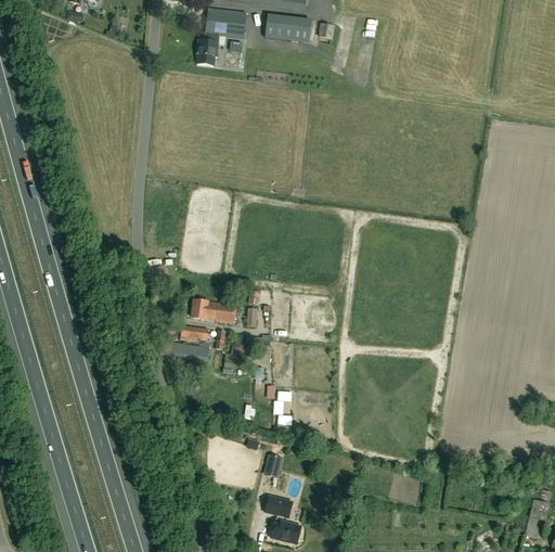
[(208,8),(205,39),(197,38),(196,50),(197,50),(196,62),(213,64),(214,55),(216,55),(218,40),(219,34),(243,37),(245,12),(208,8)]
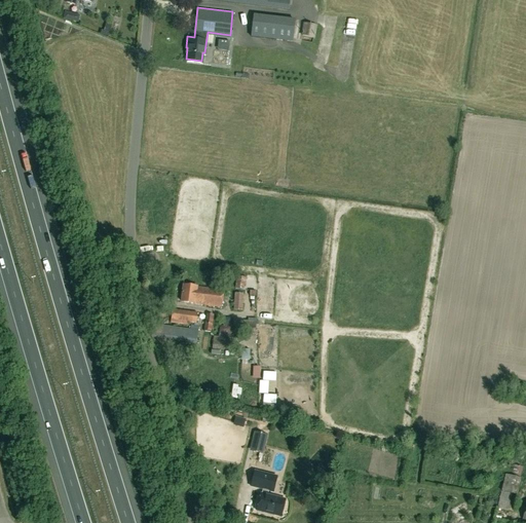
[(295,16),(253,12),(251,34),(292,39),(295,16)]
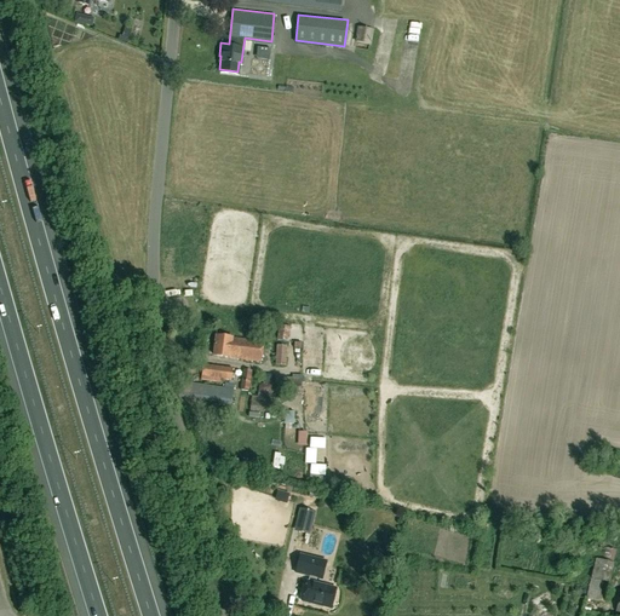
[(356,39),(368,40),(371,27),(359,24),(356,39)]
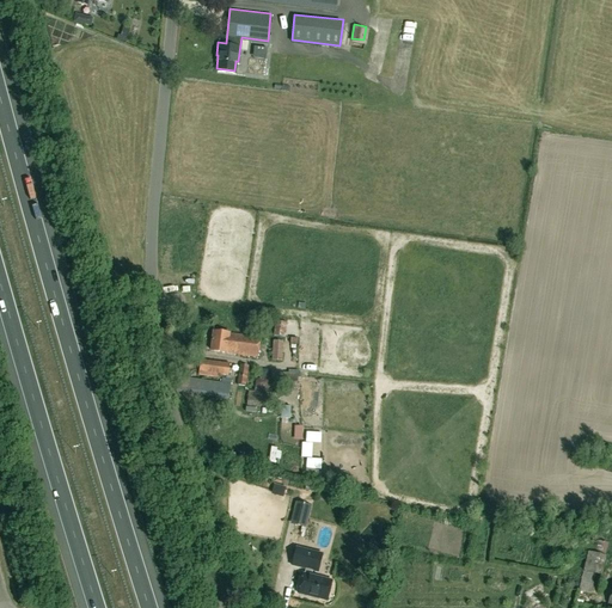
[(286,335),(287,320),(274,319),(273,333),(286,335)]
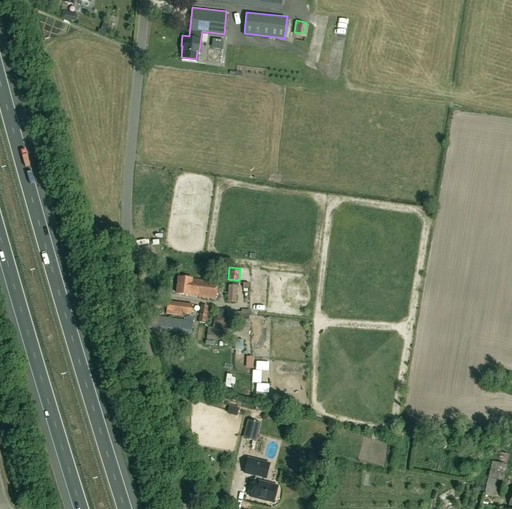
[(176,291),(215,296),(217,280),(178,275),(176,291)]
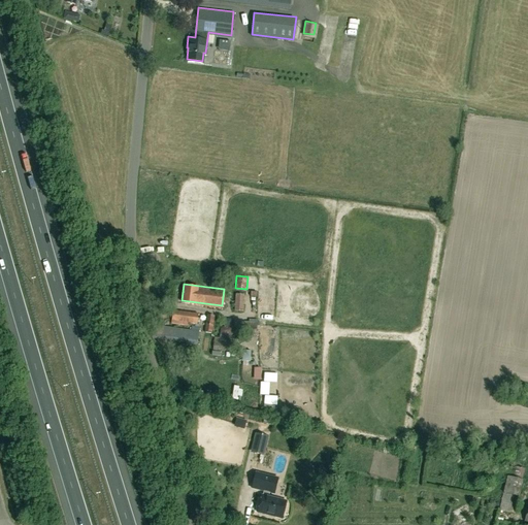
[(243,309),(244,292),(235,292),(234,308),(243,309)]
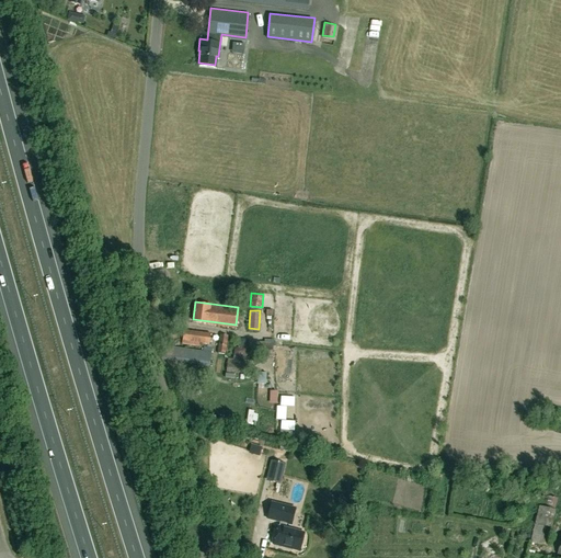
[(210,331),(183,327),(182,341),(201,344),(202,341),(208,342),(210,331)]
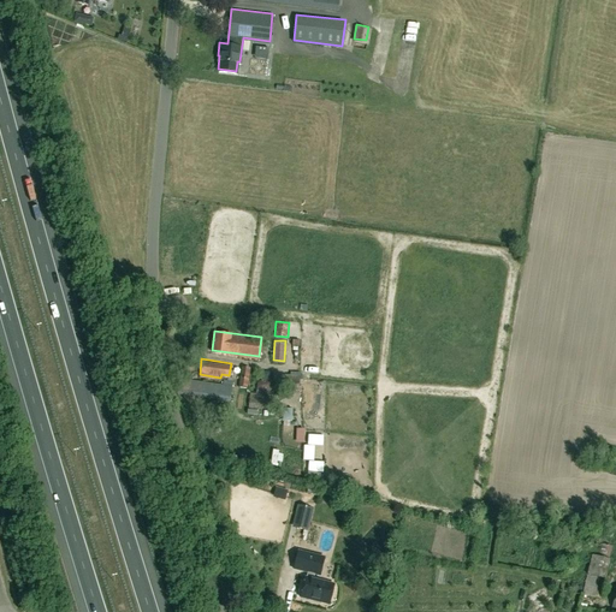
[(247,386),(250,366),(242,364),(238,385),(247,386)]
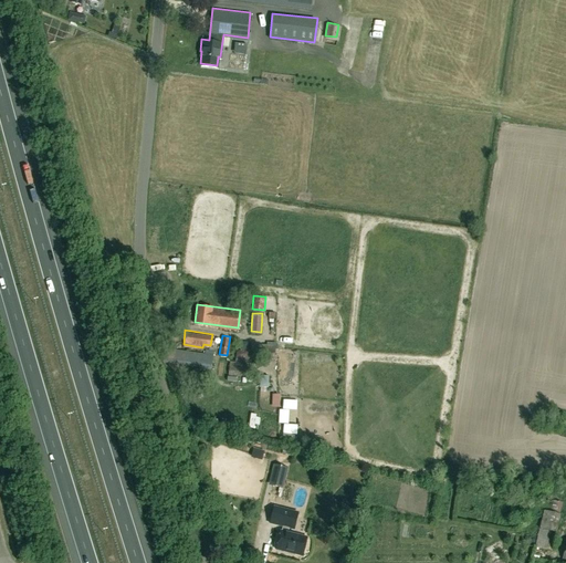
[(259,356),(274,357),(275,345),(273,345),(273,342),(260,342),(259,356)]
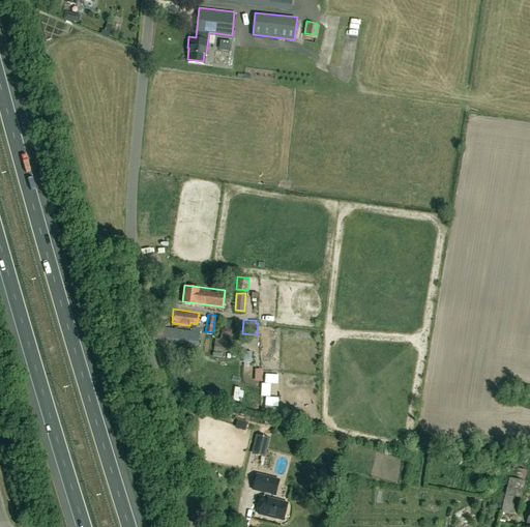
[(152,338),(198,344),(201,326),(192,325),(192,329),(154,324),(152,338)]
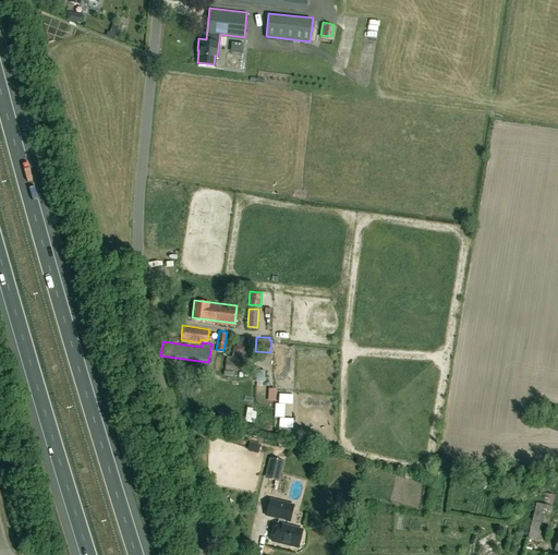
[(232,349),(235,352),(243,353),(246,350),(247,347),(244,344),(235,342),(233,345),(232,349)]
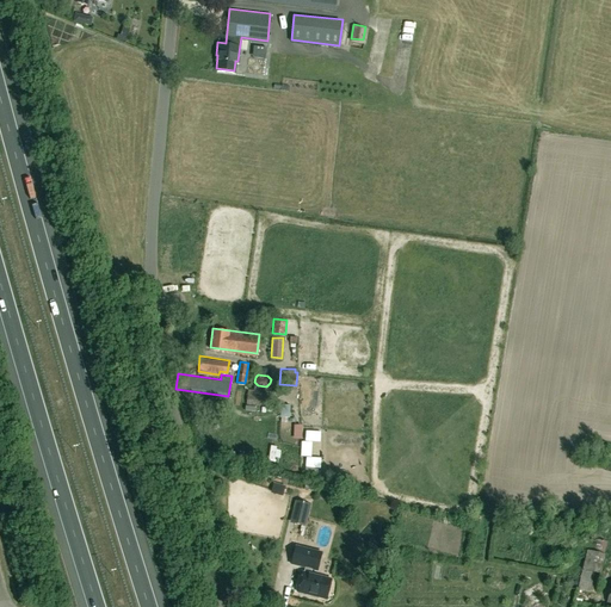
[(272,390),(247,386),(246,402),(270,404),(272,390)]
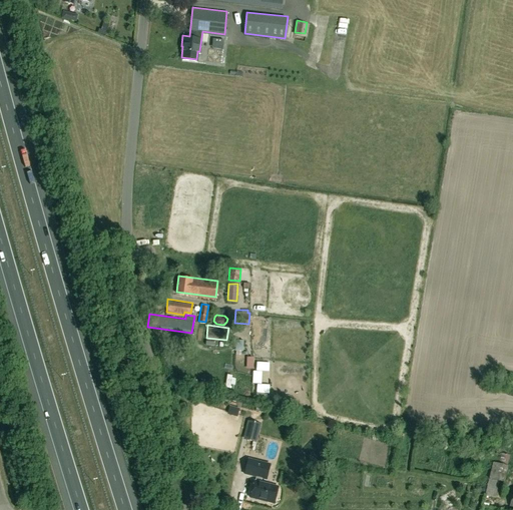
[(239,378),(241,368),(229,366),(227,376),(239,378)]
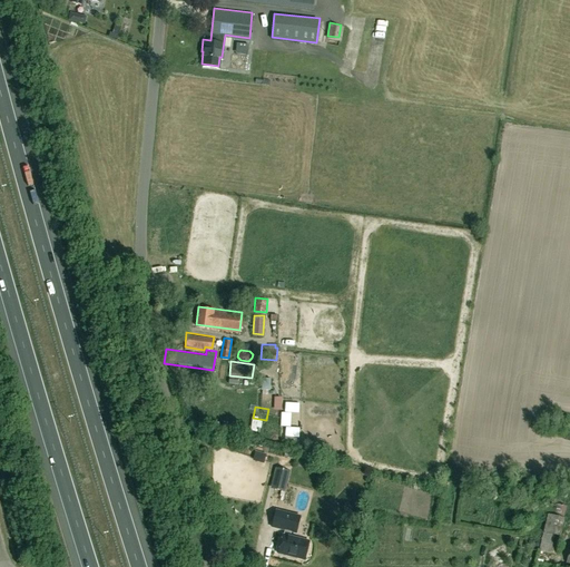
[(268,446),(251,441),(248,452),(266,456),(268,446)]
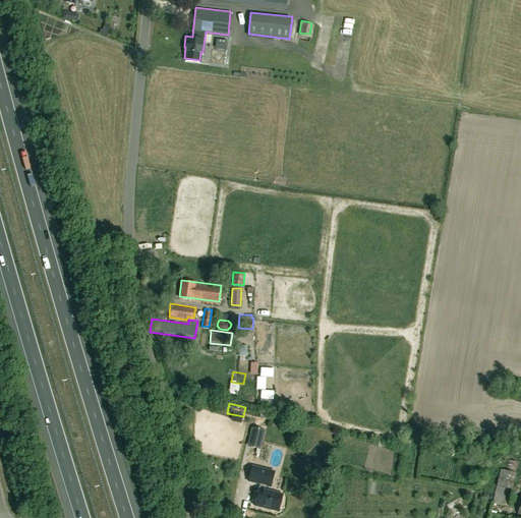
[(261,447),(265,428),(254,426),(251,445),(261,447)]
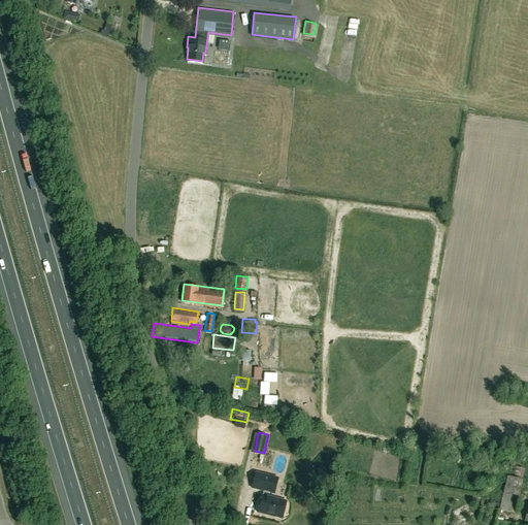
[(510,462),(499,507),(514,512),(518,494),(522,478),(525,465),(510,462)]
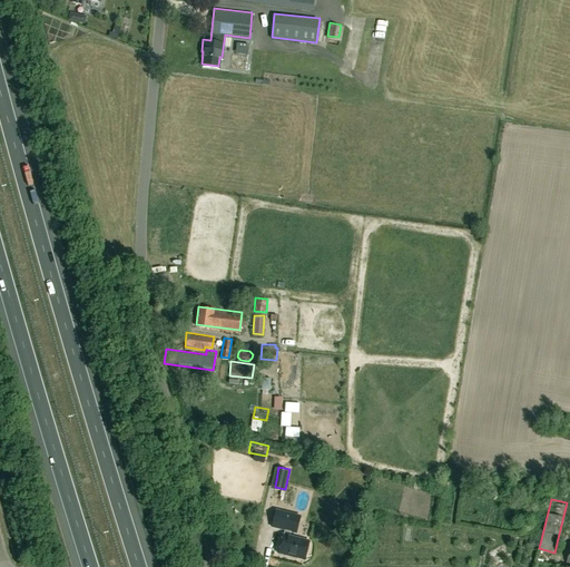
[(308,538),(283,531),(277,551),(304,557),(308,538)]
